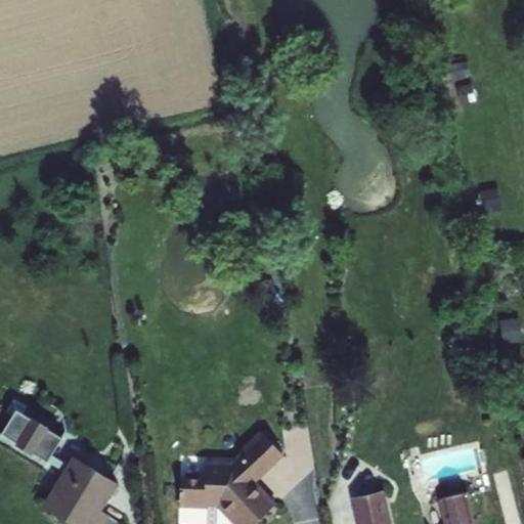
[(519,317),(498,318),(499,343),(520,342),(519,317)]
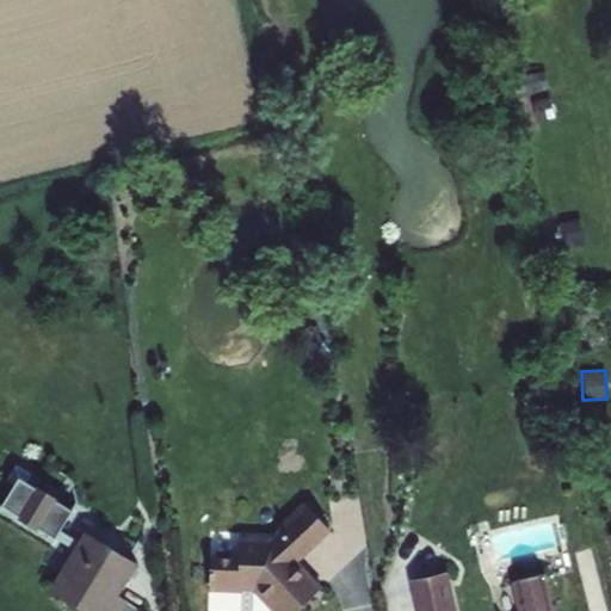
[(47,588),(82,610),(122,610),(124,608),(115,602),(141,560),(85,526),(79,537),(61,526),(74,506),(22,475),(4,506),(72,547),(47,588)]
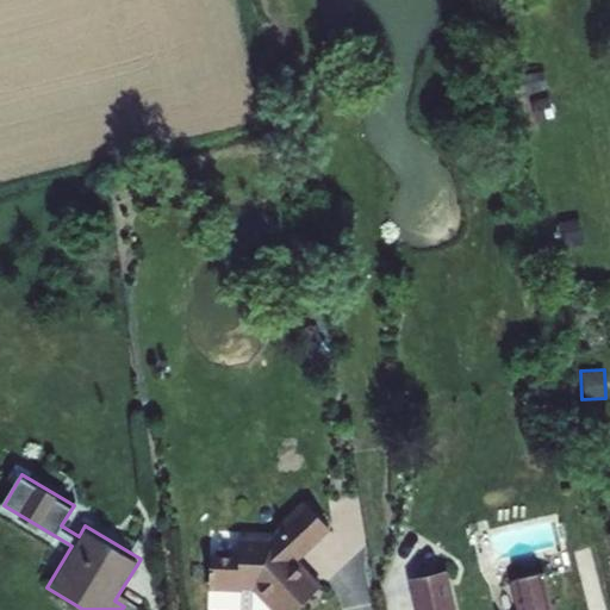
[(250,589),(268,609),(294,609),(321,589),(297,561),(331,530),(305,502),(262,540),(241,539),(241,558),(210,556),(209,587),(250,589)]
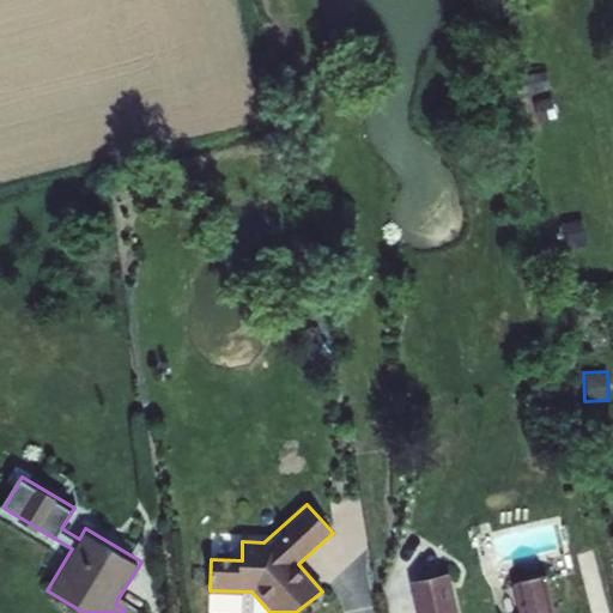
[(416,612),(552,612),(542,575),(516,581),(523,612),(457,612),(449,572),(408,582),(416,612)]
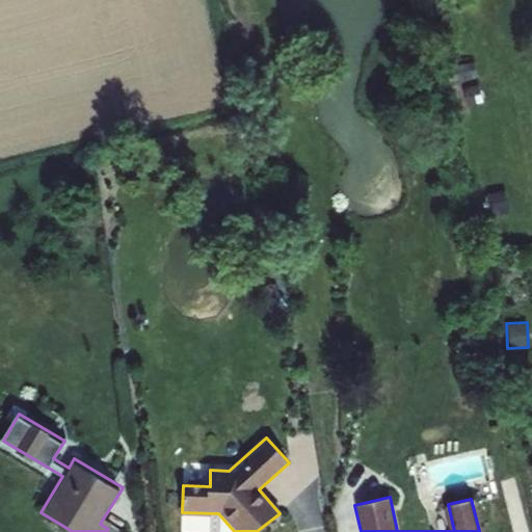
[(202,531),(204,516),(183,515),(182,524),(192,525),(191,531),(202,531)]
